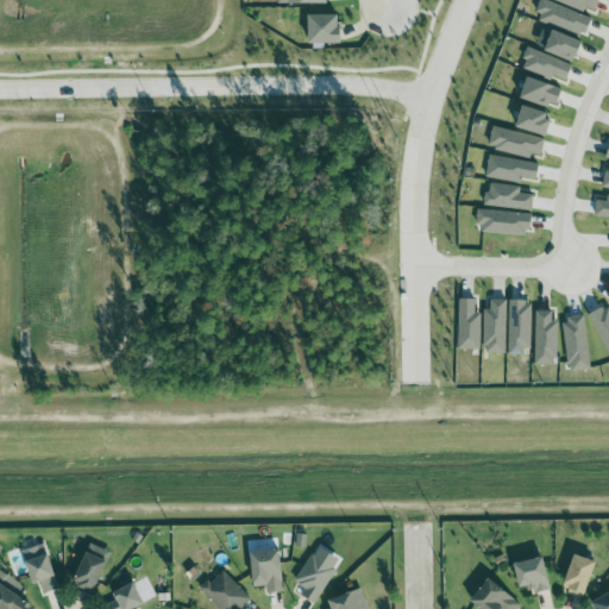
[(540,0),(546,0),(592,19),(585,33),(582,32),(581,36),(551,24),(550,25),(539,22),(542,14),(535,12),(540,0)]
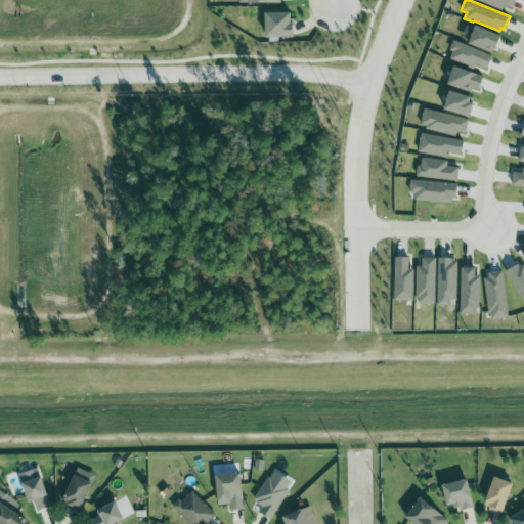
[(477,0),(503,10),(504,7),(512,10),(516,0),(477,0)]
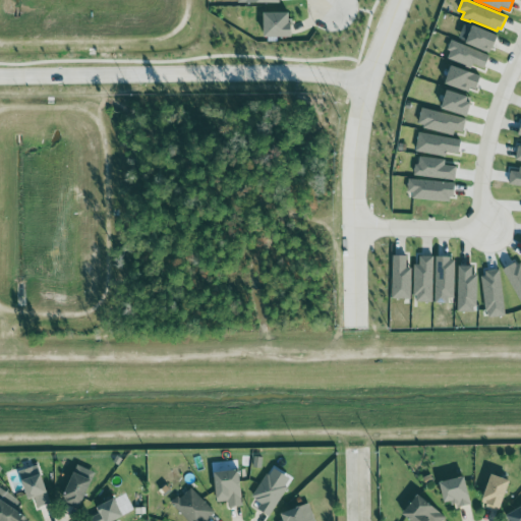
[(292,13),(265,13),(265,39),(292,38),(292,13)]
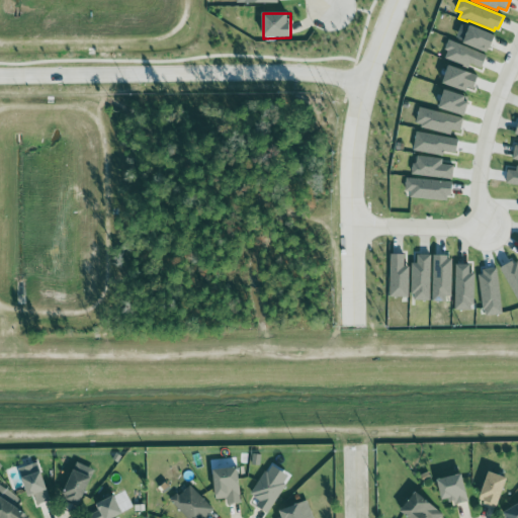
[(471,25),(464,44),(487,53),(489,49),(492,50),(497,36),(471,25)]
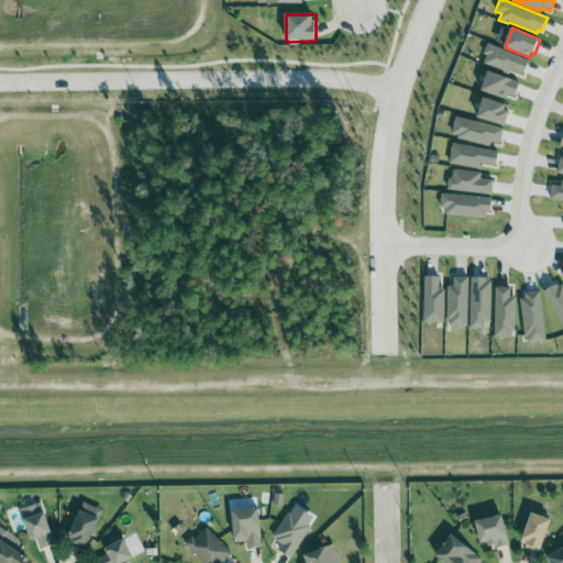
[(488,43),(484,54),(487,55),(484,64),(509,75),(511,69),(523,74),(530,61),(488,43)]
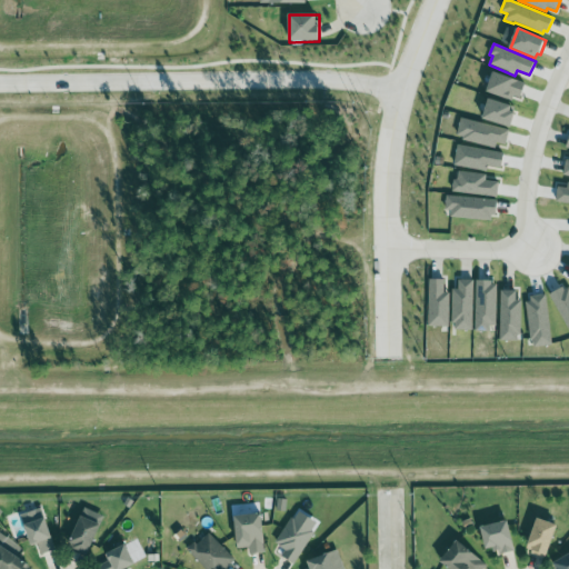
[(495,72),(526,83),(520,99),(513,97),(511,101),(488,92),(495,72)]
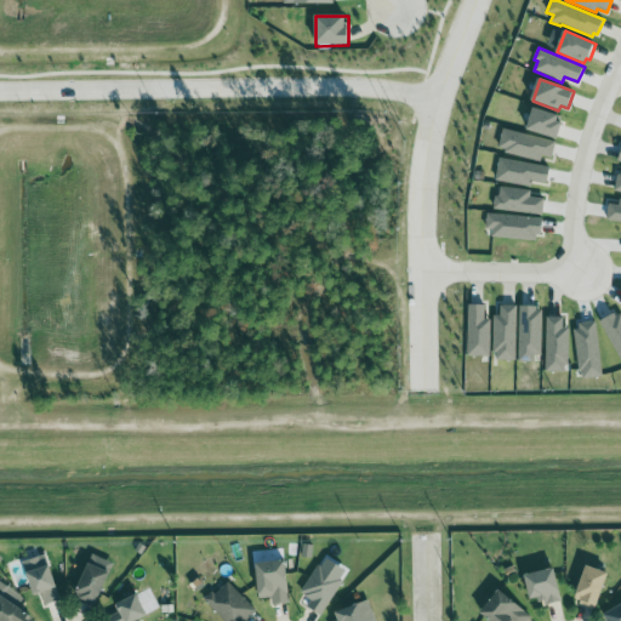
[(564,118),(534,108),(528,130),(557,140),(564,118)]
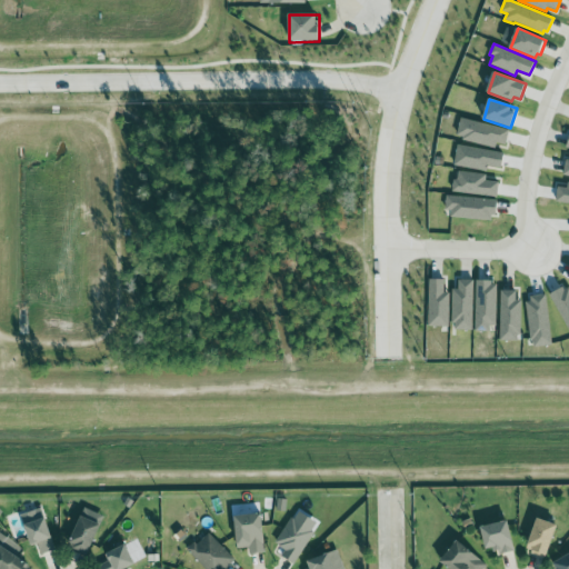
[(506,149),(510,130),(461,119),(457,138),(506,149)]
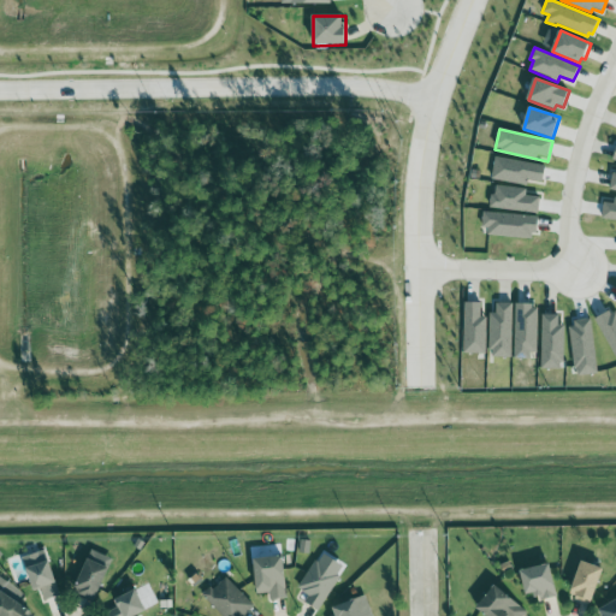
[(492,181),(528,185),(529,182),(544,183),(546,164),(495,159),(492,181)]
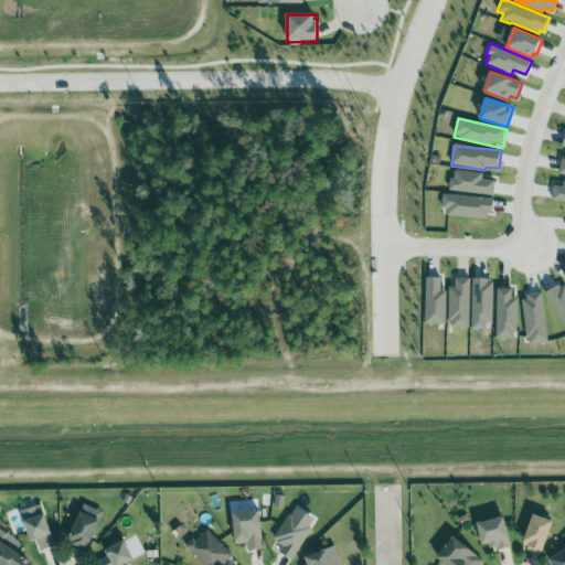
[(496,181),(483,180),(483,173),(452,170),(451,192),(494,195),(496,181)]
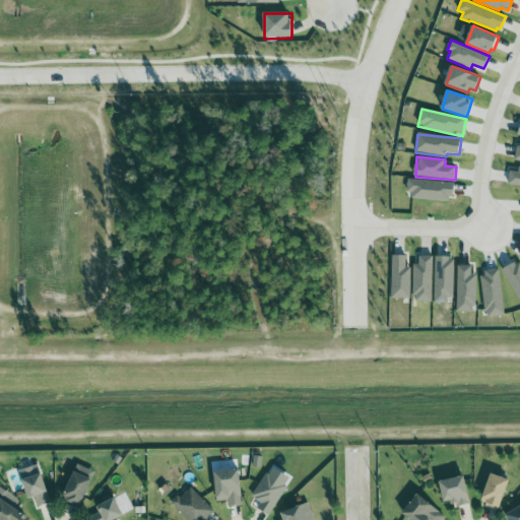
[(510,171),(509,186),(519,187),(519,168),(519,172),(510,171)]
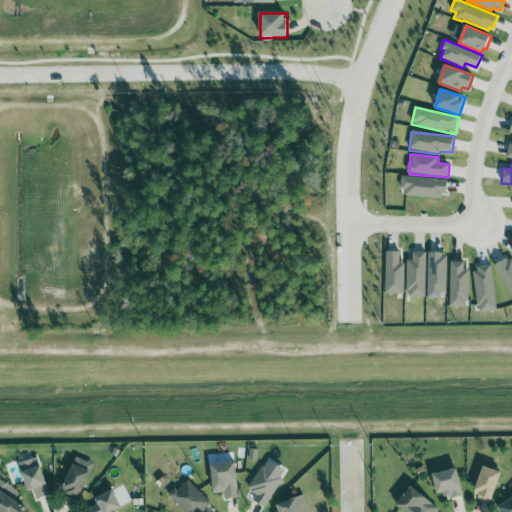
[(402,176),(447,180),(446,194),(443,194),(442,199),(406,195),(406,190),(401,189),(402,176)]
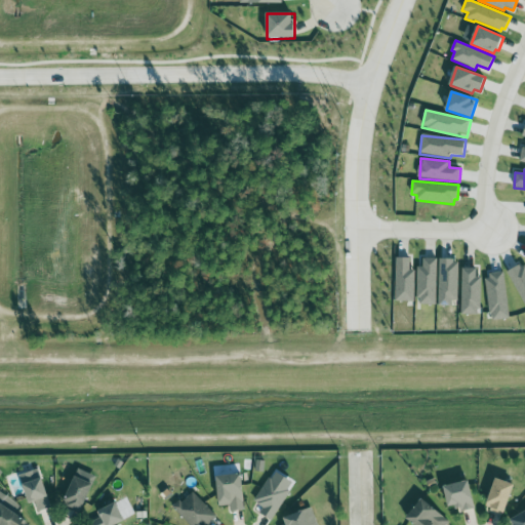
[(410,258),(396,258),(395,301),(415,301),(415,271),(410,270),(410,258)]
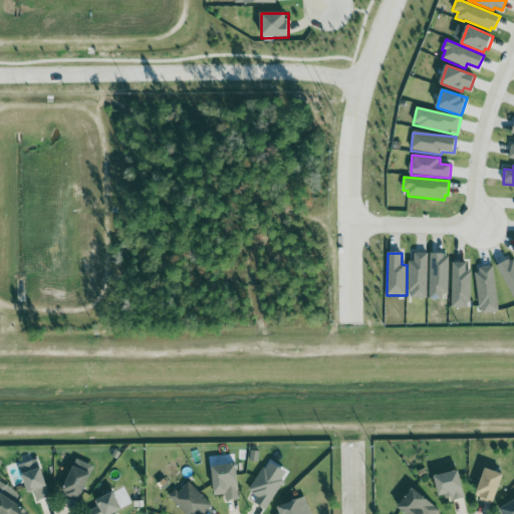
[(427,298),(429,253),(415,253),(415,261),(410,261),(409,298),(427,298)]
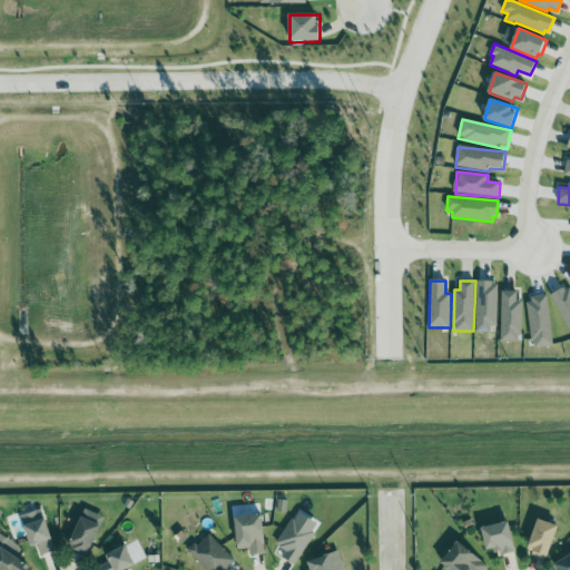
[(498,331),(498,283),(477,283),(477,330),(498,331)]
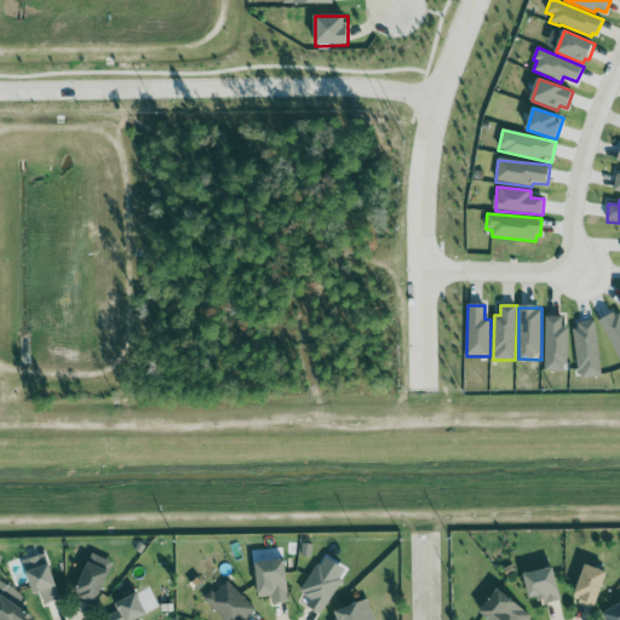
[(600,322),(619,360),(619,313),(619,311),(600,322)]
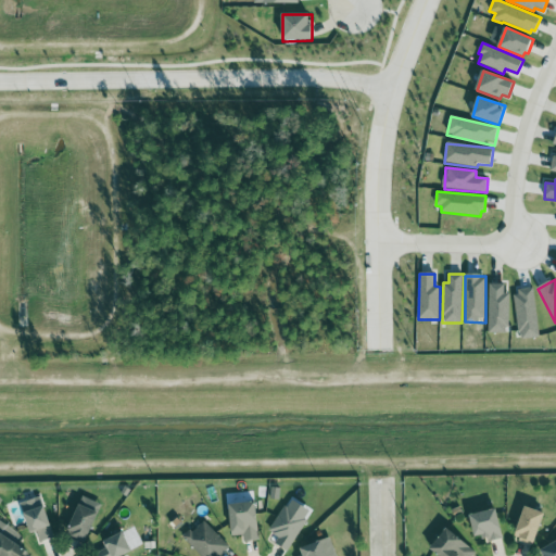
[(508,333),(509,293),(505,293),(505,285),(490,285),(489,333),(508,333)]
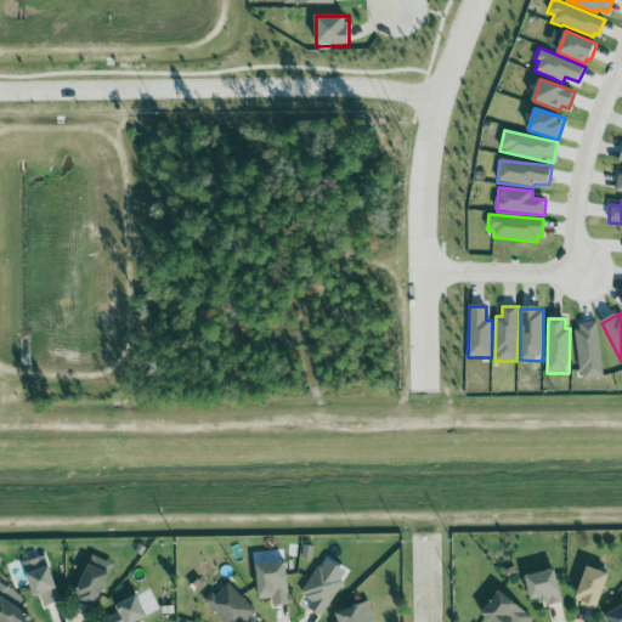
[(605,377),(597,323),(574,327),(582,380),(605,377)]
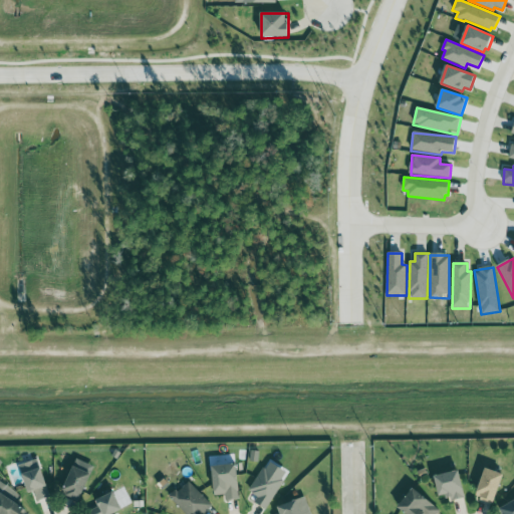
[(37,501),(52,496),(38,458),(19,465),(28,492),(33,490),(37,501)]
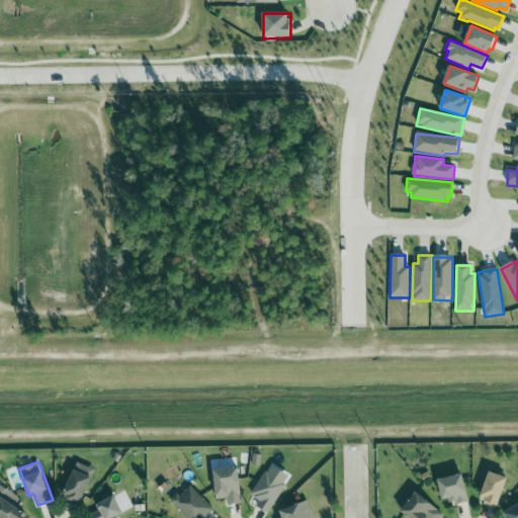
[(94,468),(75,462),(64,499),(82,505),(94,468)]
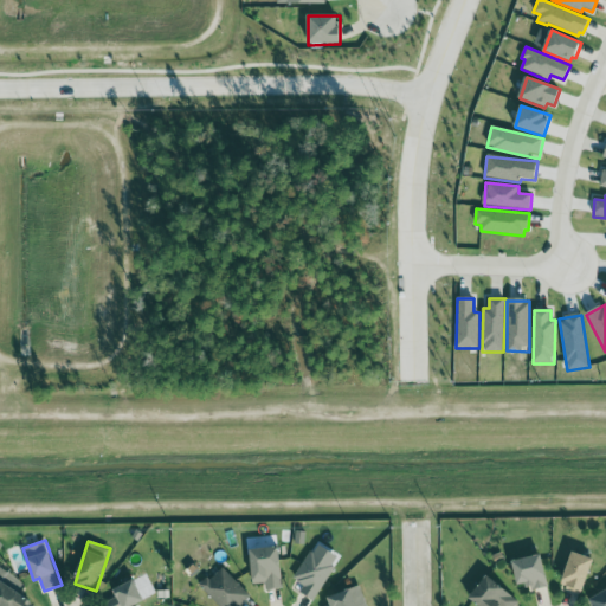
[(296,580),(304,584),(300,593),(316,600),(337,554),(314,543),(296,580)]
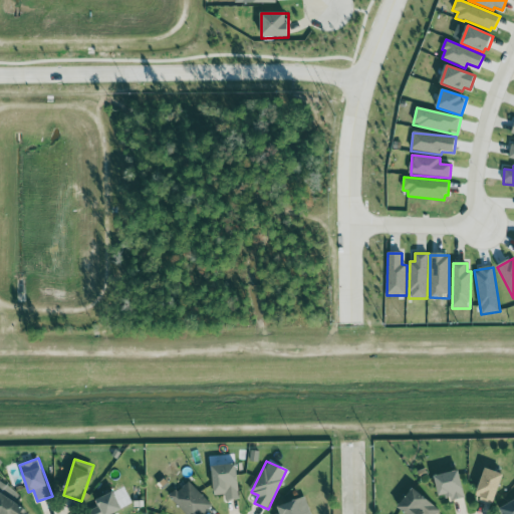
[(212,465),(214,495),(225,495),(225,500),(239,499),(237,464),(212,465)]
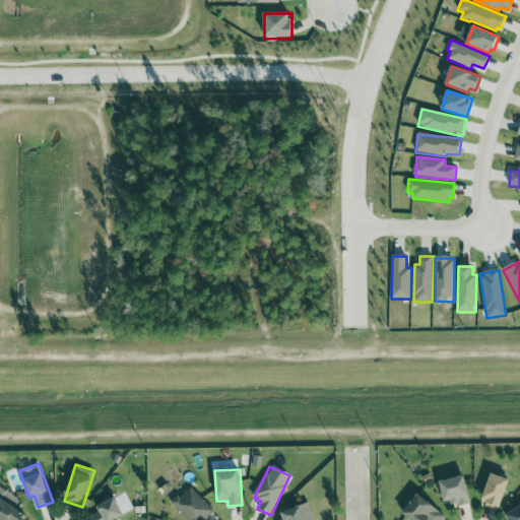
[(488,499),(485,506),(500,510),(510,478),(492,472),(483,498),(488,499)]
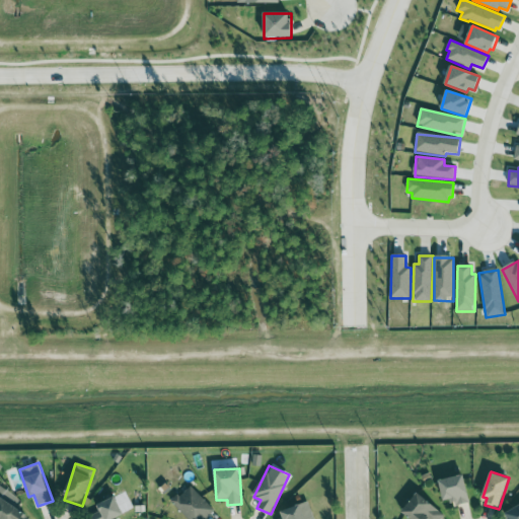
[(443,501),(452,499),(454,506),(470,502),(464,474),(438,480),(443,501)]
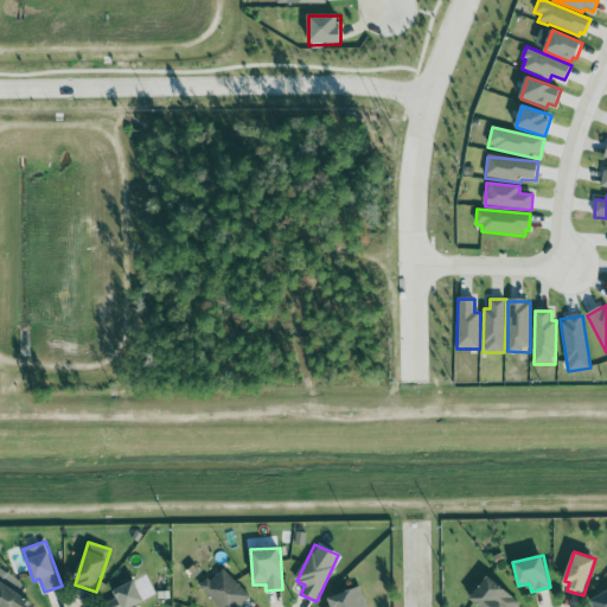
[(25,606),(30,602),(18,590),(23,587),(1,567),(0,568),(0,606),(25,606)]
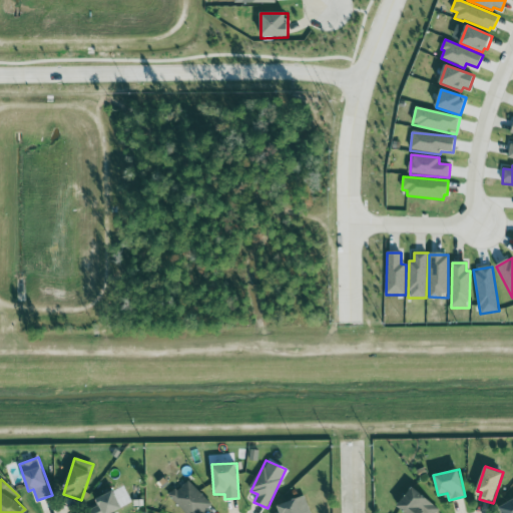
[(203,512),(211,503),(186,479),(169,497),(185,512),(203,512)]
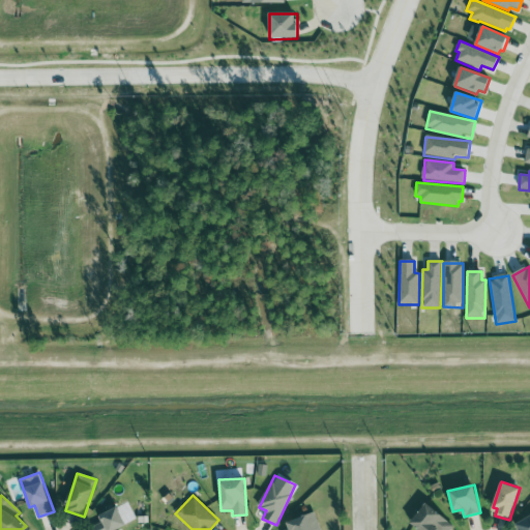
[(419,529),(448,529),(453,526),(428,502),(410,521),(419,529)]
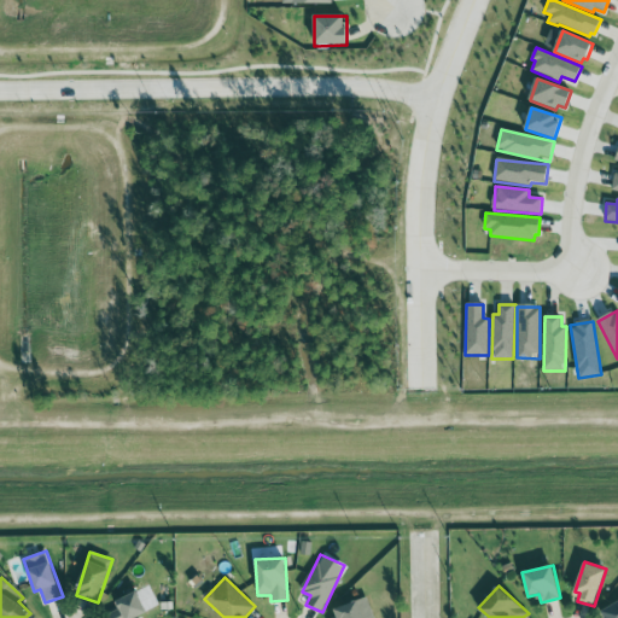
[(117,617),(127,617),(146,611),(138,592),(111,602),(117,617)]
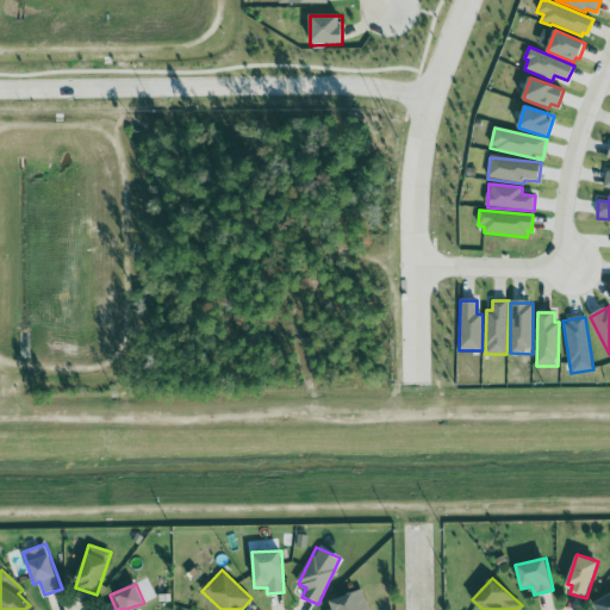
[(368,609),(362,589),(330,601),(332,609),(368,609)]
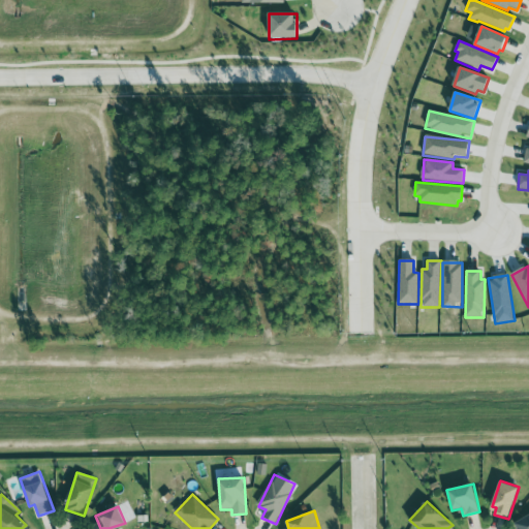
[(518,528),(528,528),(528,515),(515,522),(518,528)]
